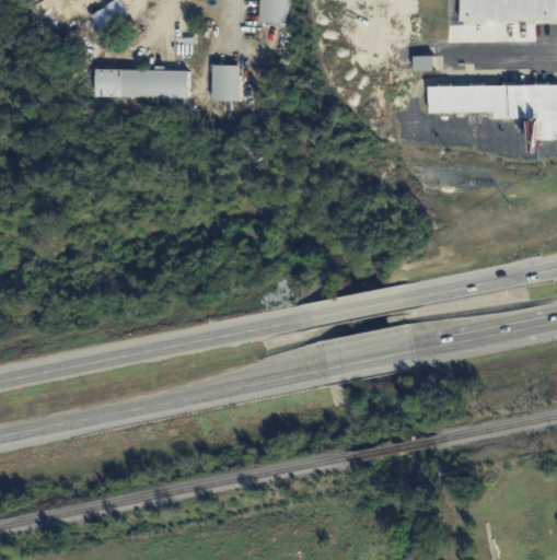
[(286,23),(286,0),(258,0),(258,22),(286,23)]
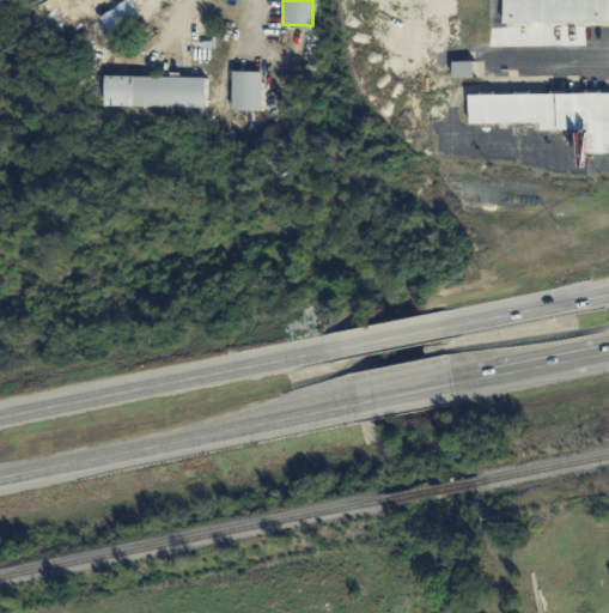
[(501,0),(501,23),(608,20),(608,17),(608,0),(501,0)]
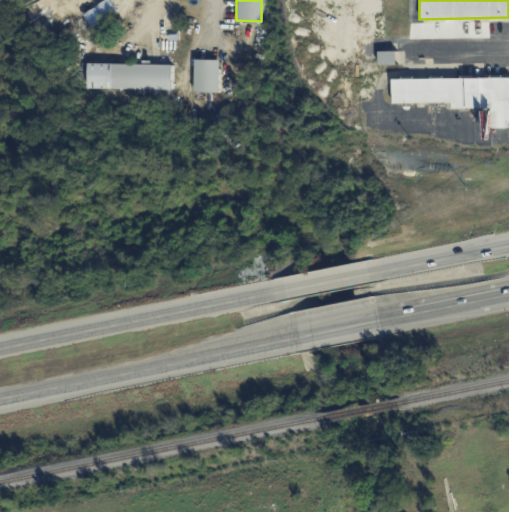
[(377,65),(395,64),(395,51),(377,51),(377,65)]
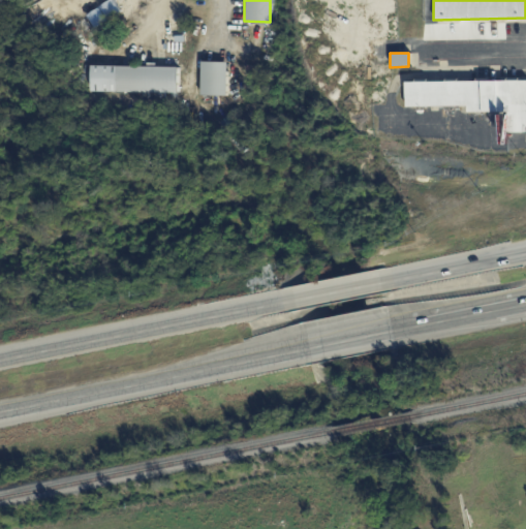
[(226,62),(200,61),(199,95),(225,95),(226,62)]
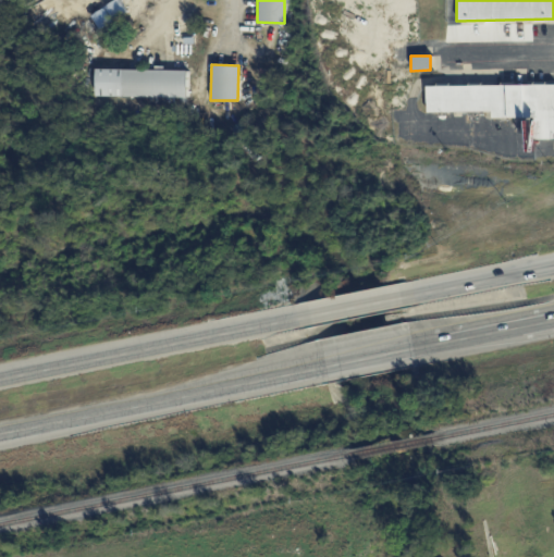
[(95,96),(185,97),(185,70),(95,69),(95,96)]
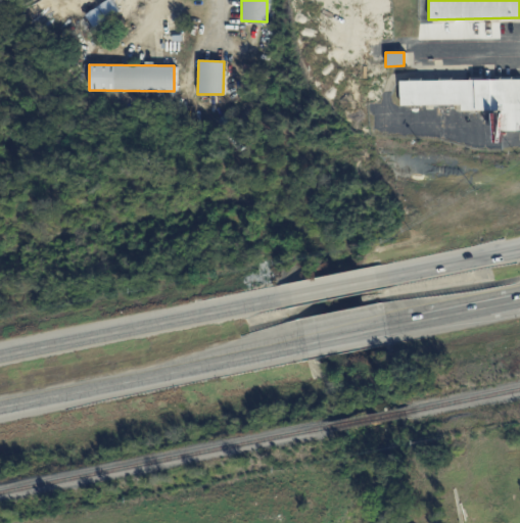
[(398,105),(460,105),(460,110),(500,110),(500,131),(519,130),(519,79),(398,81),(398,105)]
